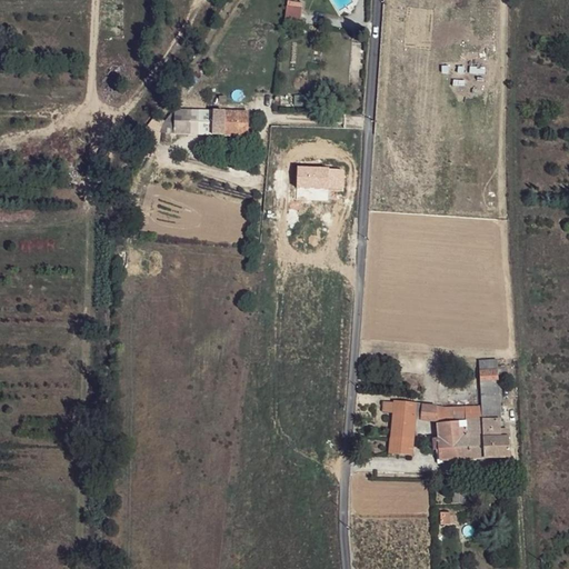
[(302,10),(288,8),(285,27),(300,29),(302,10)]
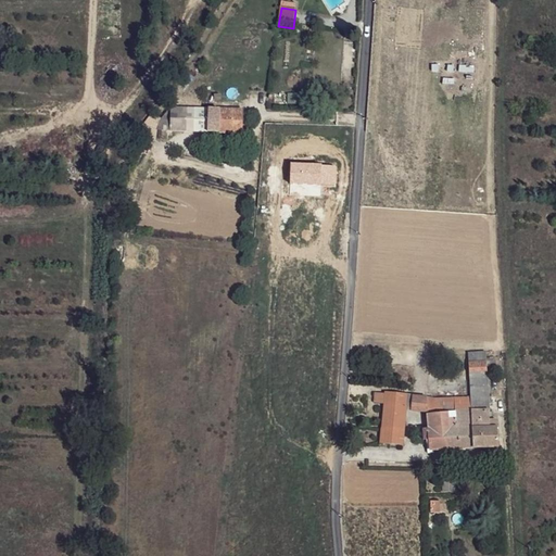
[(241,133),(242,111),(171,108),(156,130),(241,133)]
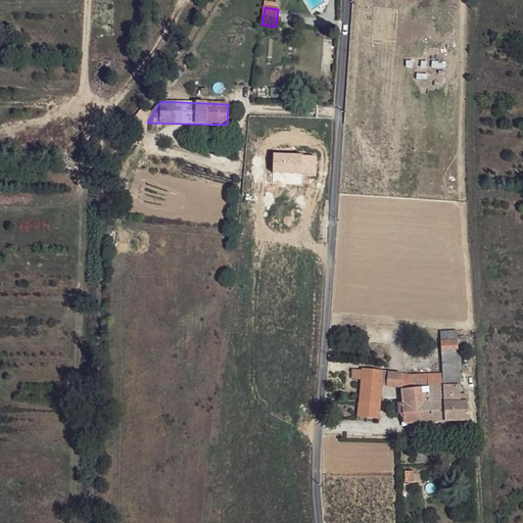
[(461,395),(457,331),(440,332),(442,374),(443,398),(461,395)]
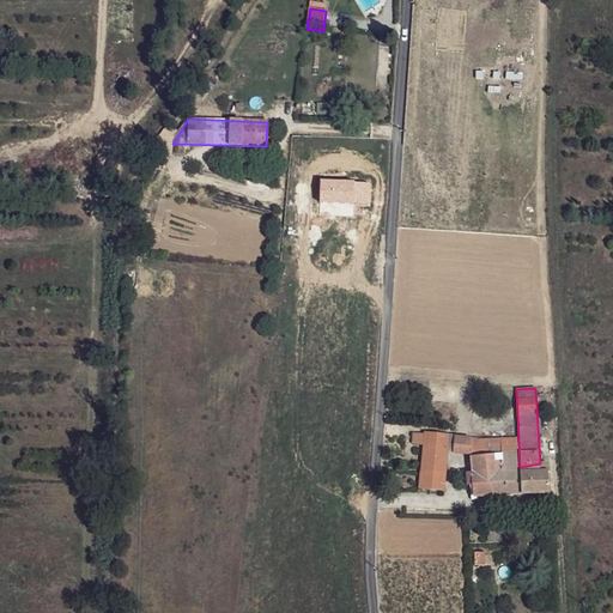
[(424,432),(413,431),(412,444),(423,445),(424,432)]
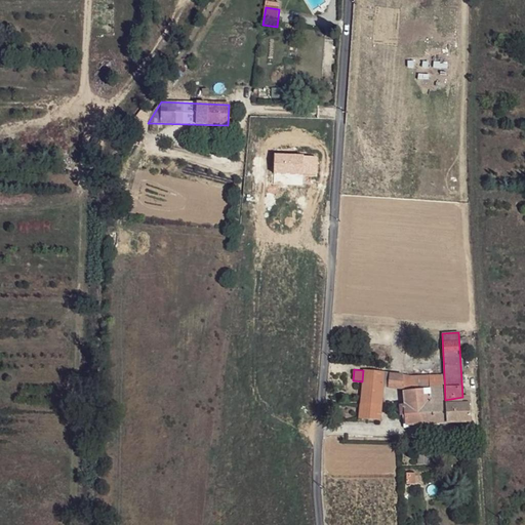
[(391,373),(363,370),(362,381),(384,384),(384,385),(390,386),(391,374),(391,373)]
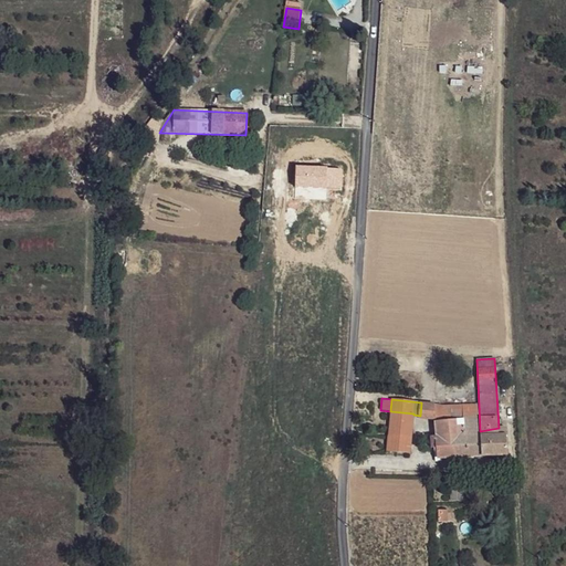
[(421,404),(420,416),(436,417),(443,417),(443,406),(421,404)]
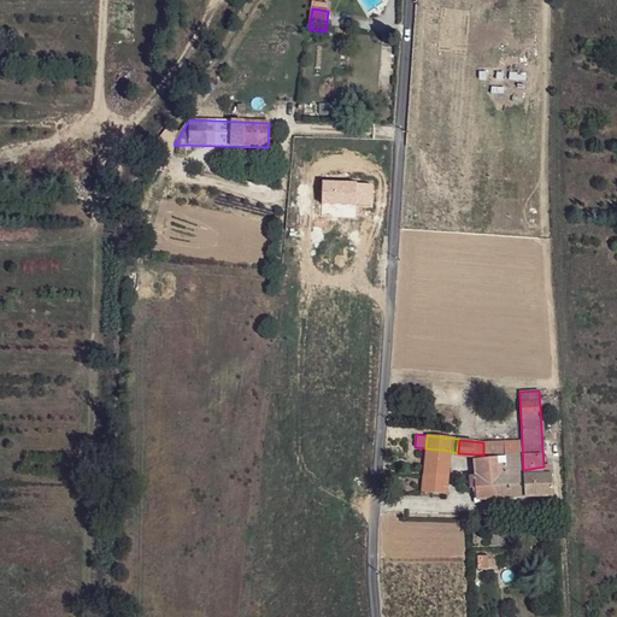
[(475,460),(476,476),(506,474),(504,441),(483,442),(483,454),(475,454),(475,458),(475,460)]
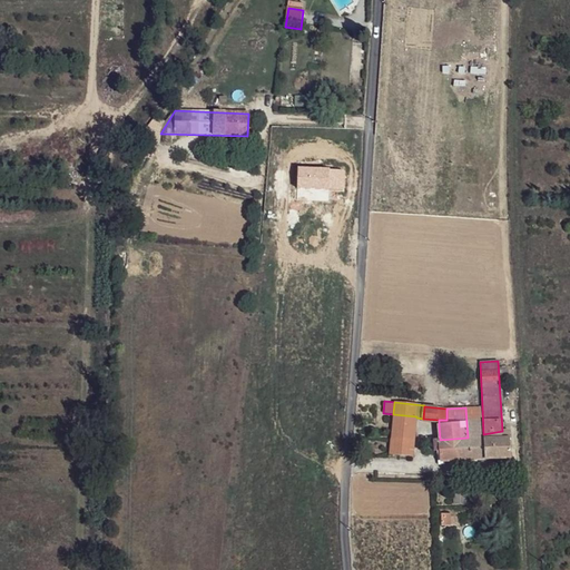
[(465,408),(468,438),(483,434),(482,408),(465,408)]
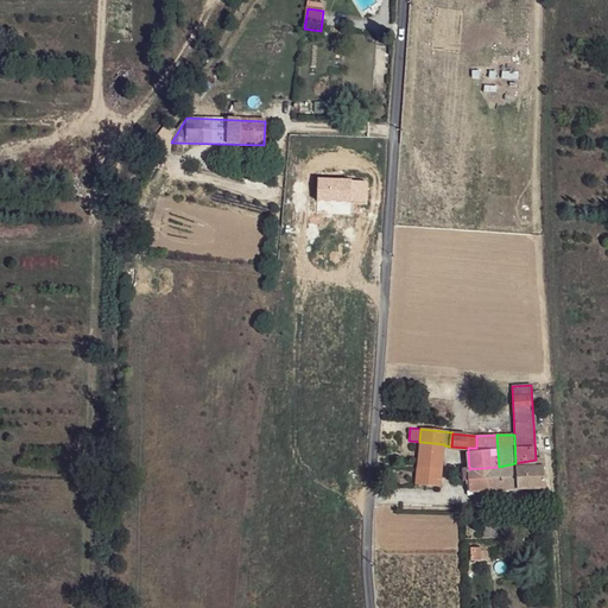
[(419,442),(416,485),(441,487),(444,449),(444,445),(444,444),(419,442)]
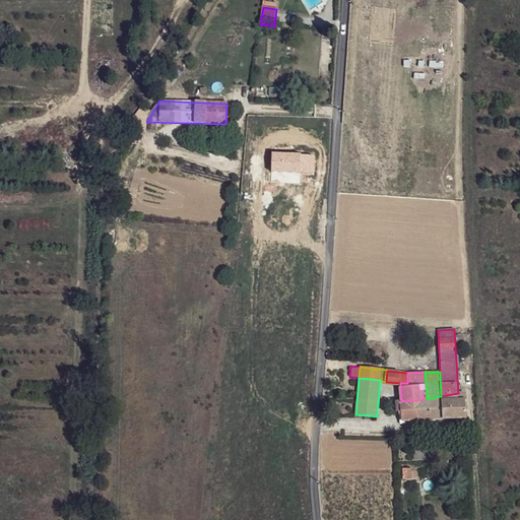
[(441,396),(443,419),(466,419),(464,392),(441,396)]
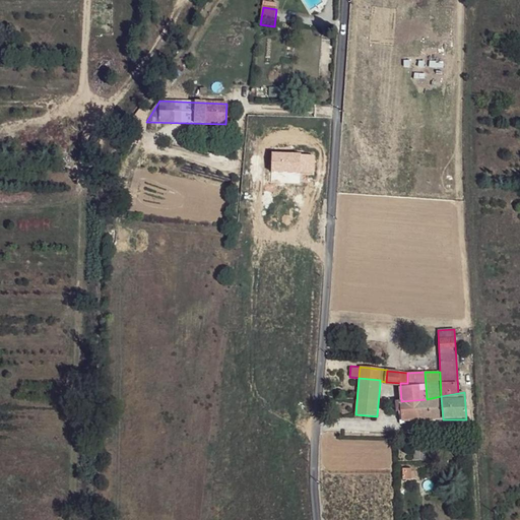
[(398,401),(399,411),(402,411),(403,421),(417,420),(443,419),(441,396),(415,401),(401,401),(398,401)]
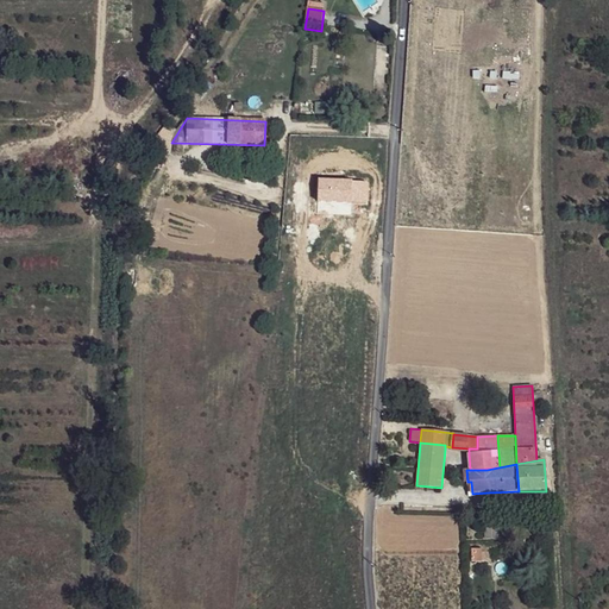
[(498,526),(484,527),(484,539),(498,539),(498,526)]
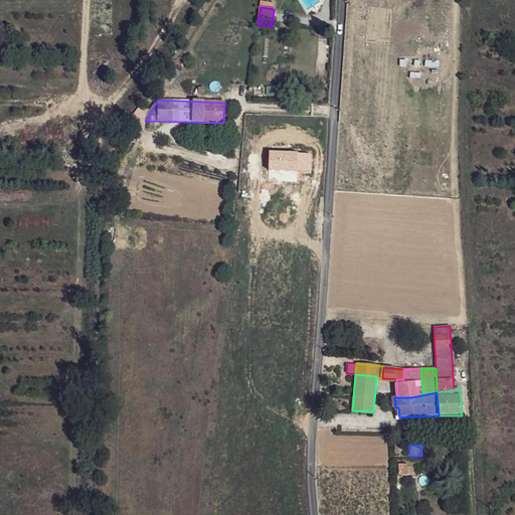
[(407,465),(399,465),(398,475),(407,475),(407,465)]
